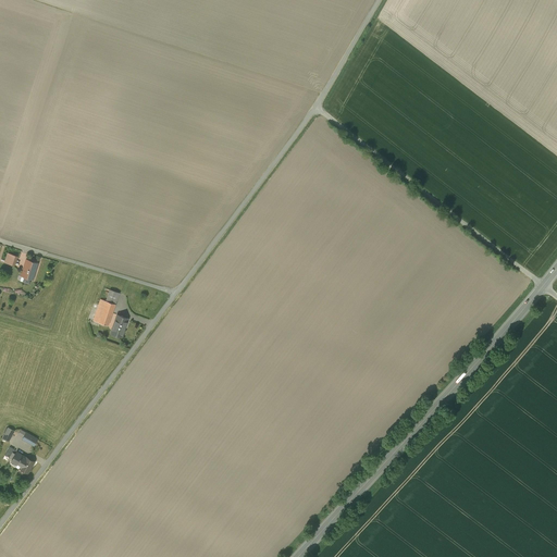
[(15,256),(8,254),(4,261),(12,264),(15,256)]
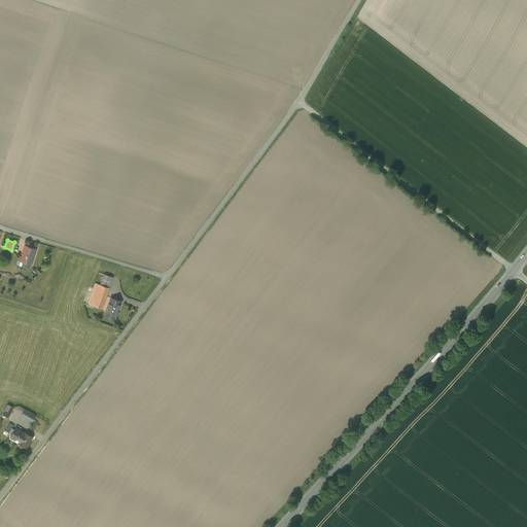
[(36,249),(25,246),(21,260),(31,265),(36,249)]
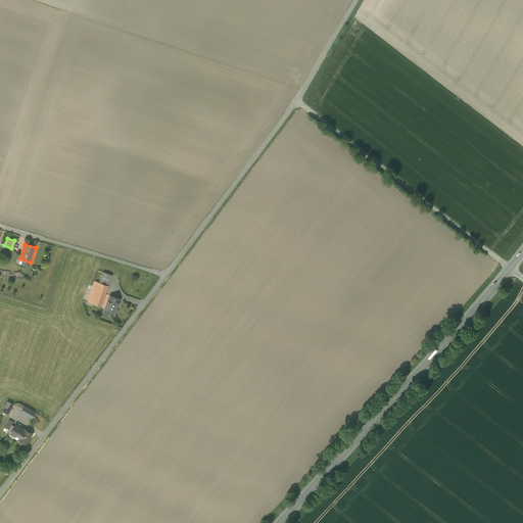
[(111,275),(103,272),(99,282),(108,285),(111,275)]
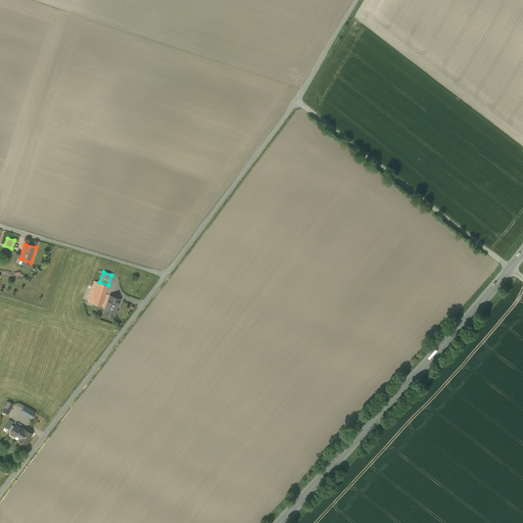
[(94,281),(88,300),(92,302),(96,291),(99,282),(94,281)]
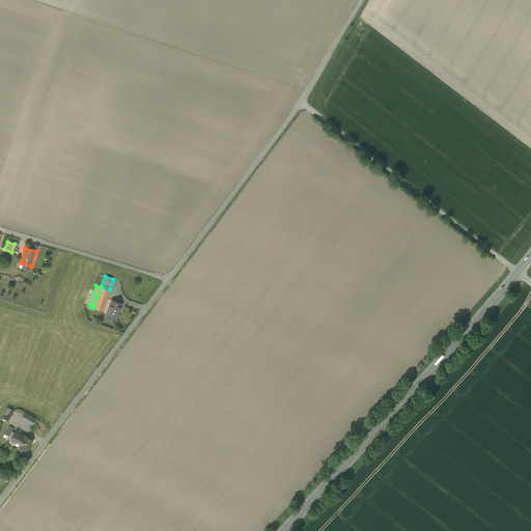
[(110,289),(101,286),(98,296),(107,298),(110,289)]
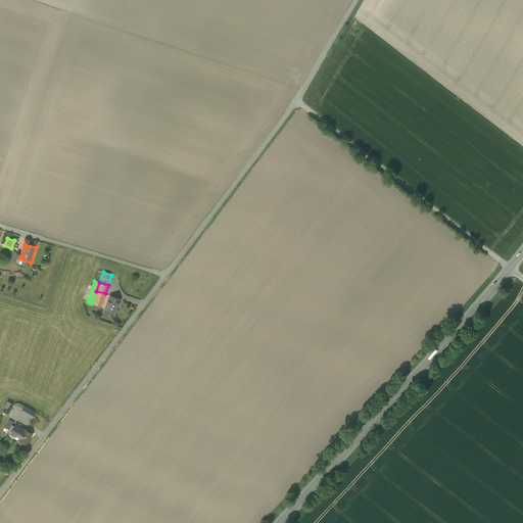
[(105,293),(96,291),(92,302),(101,305),(105,293)]
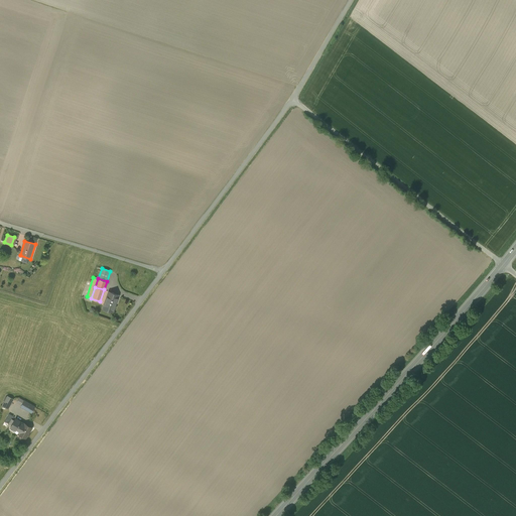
[(118,294),(108,291),(102,308),(112,311),(118,294)]
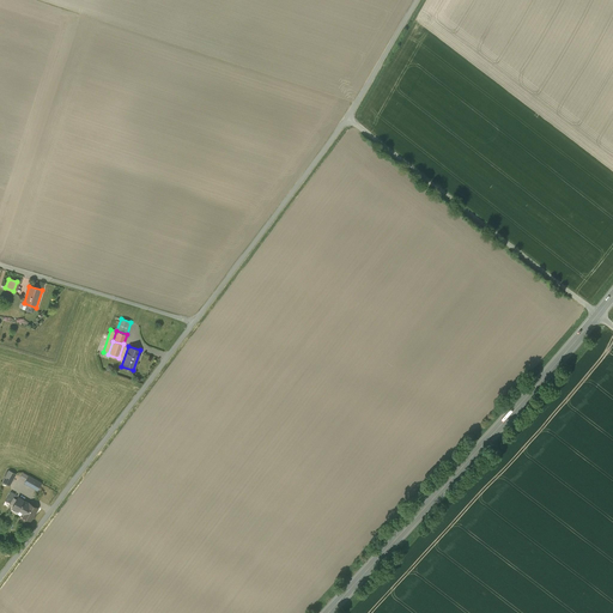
[(8,471),(4,480),(10,484),(16,474),(8,471)]
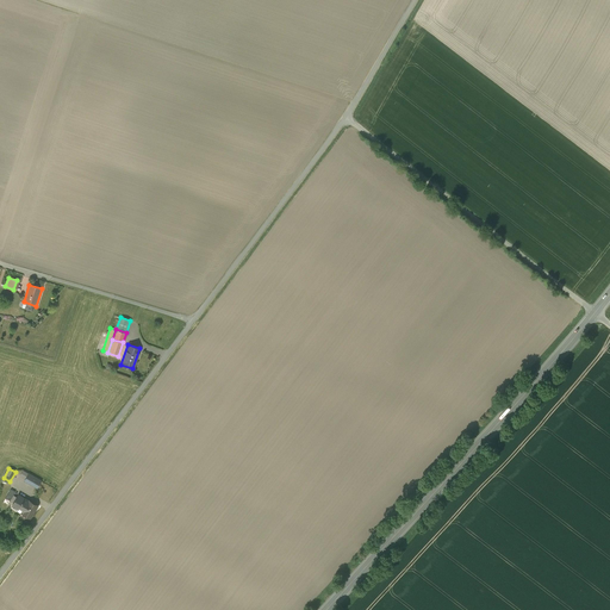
[(41,480),(29,473),(25,479),(37,486),(41,480)]
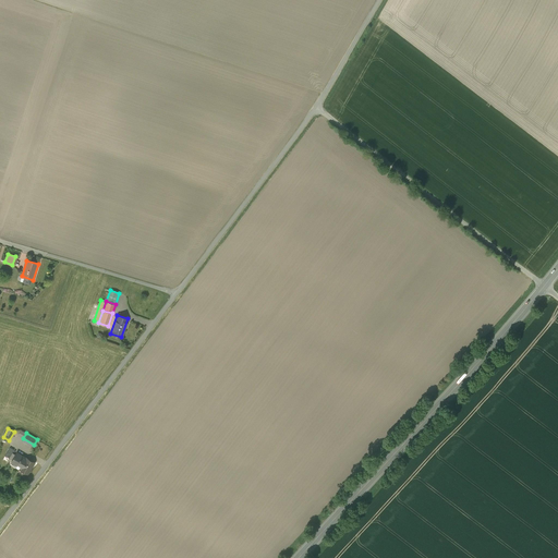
[(10,447),(4,456),(10,458),(14,450),(10,447)]
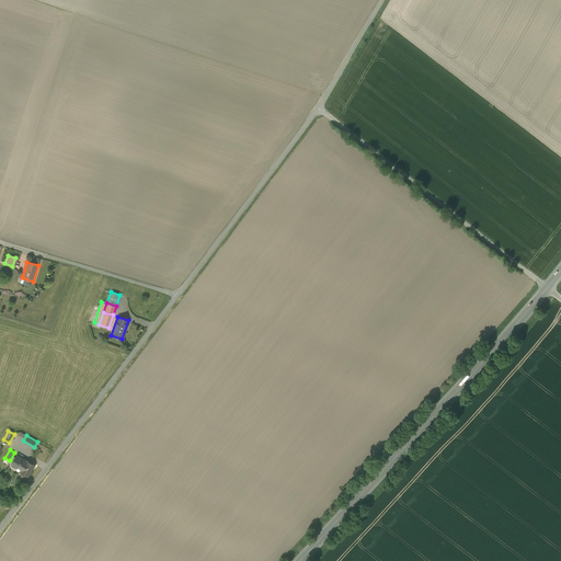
[(25,460),(16,455),(10,465),(15,468),(15,467),(21,469),(19,471),(27,477),(31,471),(30,471),(33,465),(34,465),(25,460)]
